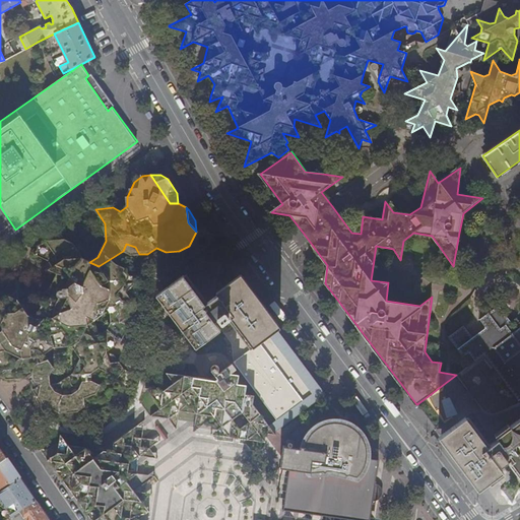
[(35,254),(48,260),(63,260),(72,268),(81,267),(80,258),(71,244),(61,248),(55,241),(50,248),(39,246),(35,254)]
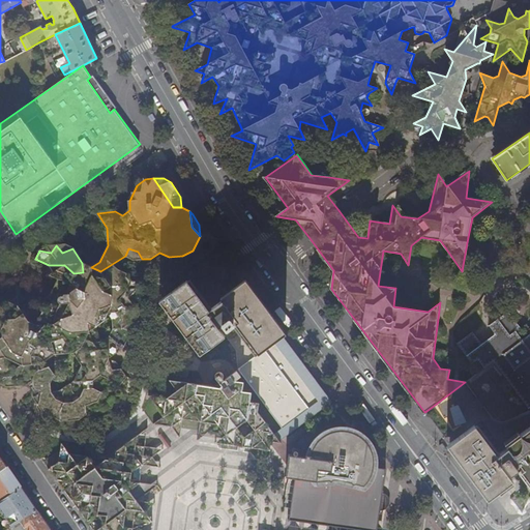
[(0,346),(11,353),(4,358),(4,367),(12,372),(21,366),(29,365),(38,364),(53,354),(70,353),(79,348),(87,332),(104,321),(107,314),(111,305),(110,275),(125,266),(134,268),(142,259),(138,252),(128,248),(125,256),(100,271),(91,267),(83,272),(74,273),(64,265),(49,265),(58,278),(60,272),(76,277),(96,283),(102,292),(95,305),(78,314),(66,346),(51,349),(36,356),(11,343),(1,337),(0,335),(0,346)]
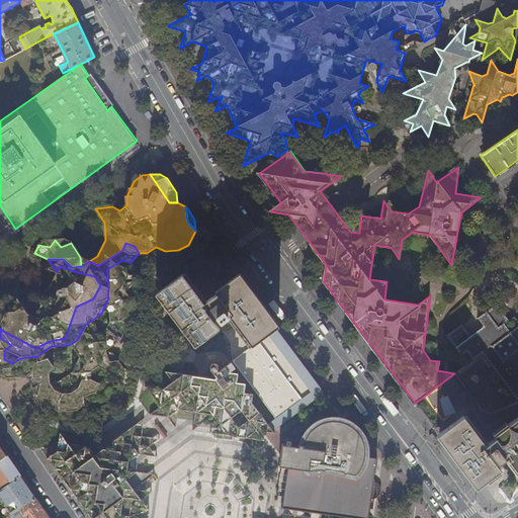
[(102,343),(111,347),(118,342),(126,327),(125,317),(134,312),(142,294),(141,277),(134,267),(131,262),(122,260),(107,269),(108,298),(104,307),(109,314),(109,323),(106,330),(98,336),(102,343)]
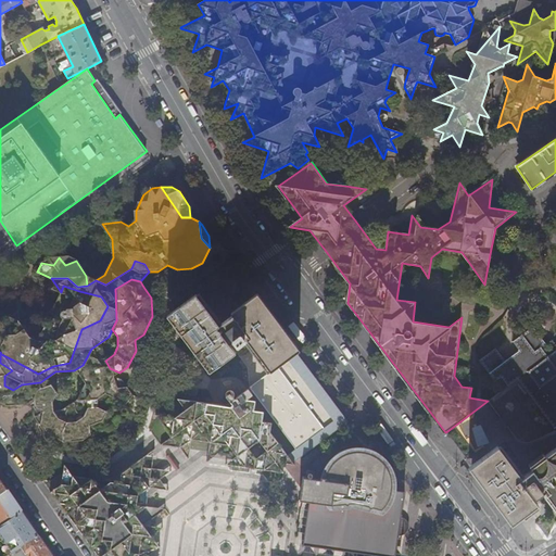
[(16,312),(0,323),(0,352),(1,354),(12,359),(38,374),(53,366),(70,363),(81,329),(100,320),(108,306),(101,297),(79,291),(63,286),(61,292),(52,311),(35,321),(17,323),(16,312)]
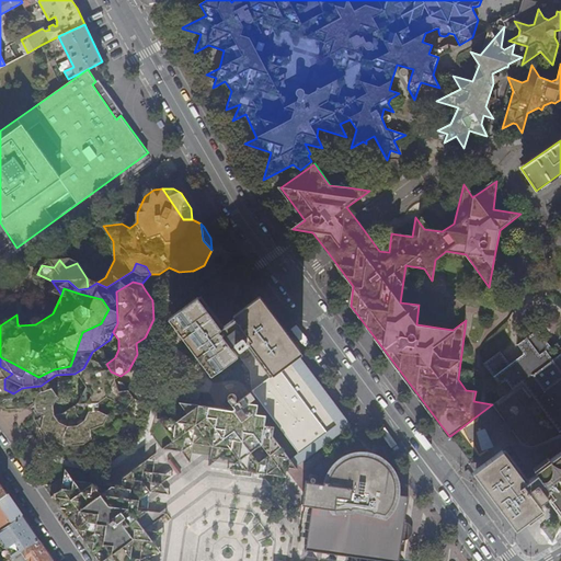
[(171,315),(215,371),(238,354),(250,344),(272,373),(290,359),(298,353),(255,296),(232,313),(235,316),(218,328),(195,296),(171,315)]
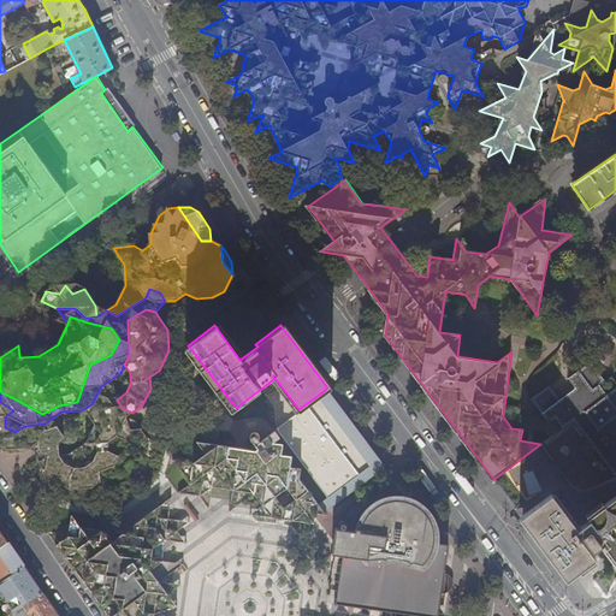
[(534,497),(538,502),(560,486),(584,517),(593,511),(590,507),(610,493),(615,487),(615,380),(611,375),(609,378),(605,381),(591,362),(569,378),(576,388),(560,400),(549,386),(531,400),(548,422),(555,418),(556,419),(549,424),(548,425),(555,434),(552,436),(540,444),(496,478),(519,509),(534,497)]
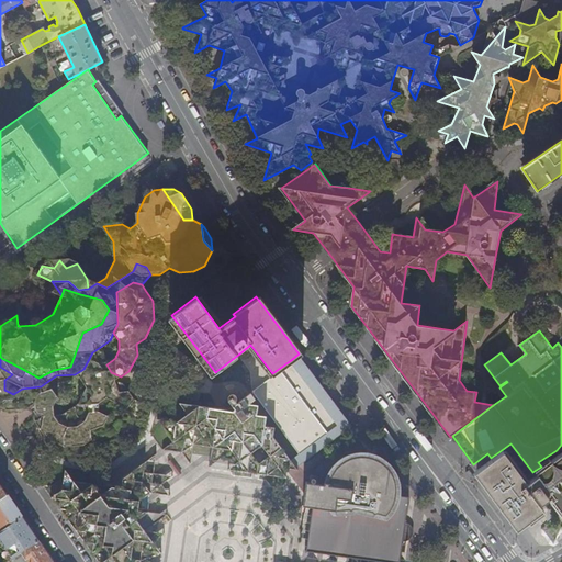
[(339,424),(291,360),(272,373),(250,345),(238,355),(249,369),(253,390),(257,395),(300,452),(301,453),(339,424)]
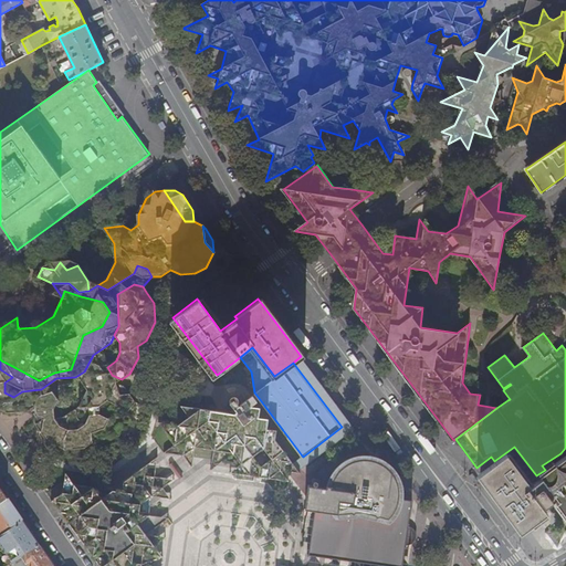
[(93,355),(84,371),(113,385),(122,379),(112,375),(107,367),(102,358),(93,355)]
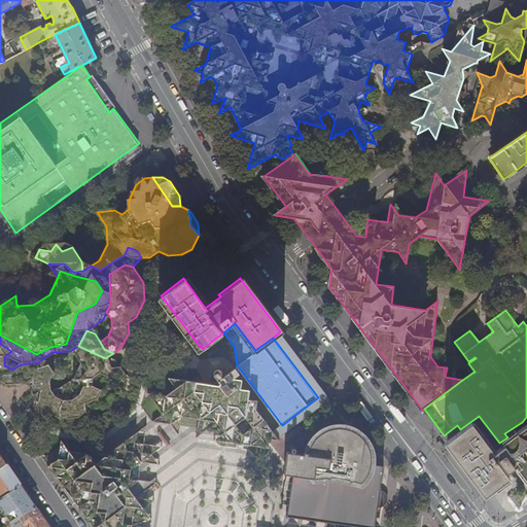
[(325,392),(280,331),(273,338),(318,397),(325,392)]
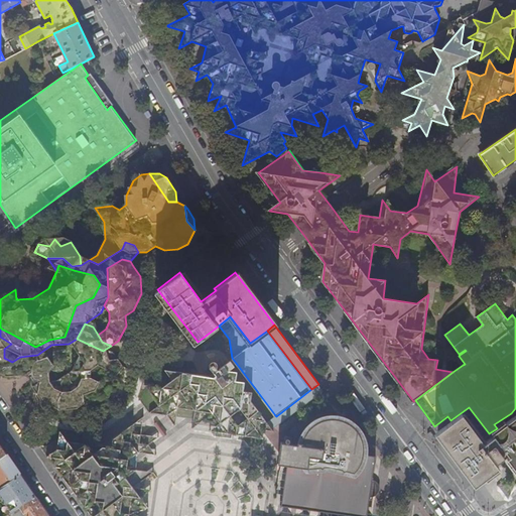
[(0,375),(4,377),(21,376),(29,371),(33,362),(28,356),(20,357),(12,362),(4,358),(4,349),(11,344),(0,337),(0,375)]
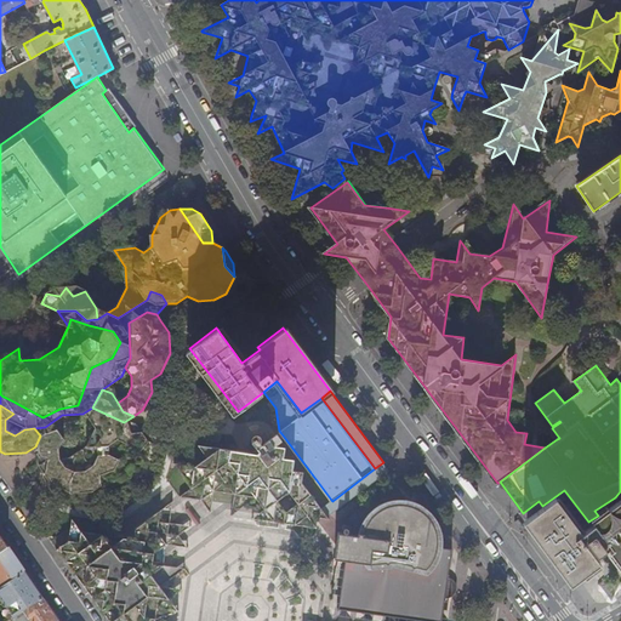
[(83,414),(95,429),(85,449),(67,461),(57,462),(56,451),(45,451),(36,457),(38,468),(41,474),(46,478),(58,480),(57,489),(68,494),(89,493),(98,488),(107,482),(127,480),(138,473),(146,456),(146,445),(135,428),(124,422),(92,408),(83,414)]
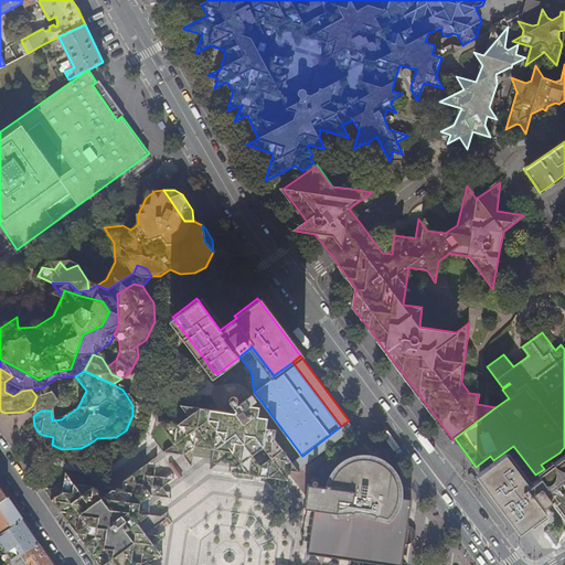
[(32,406),(23,412),(33,416),(41,411),(51,411),(54,401),(51,394),(49,393),(41,388),(31,390),(36,396),(32,406)]
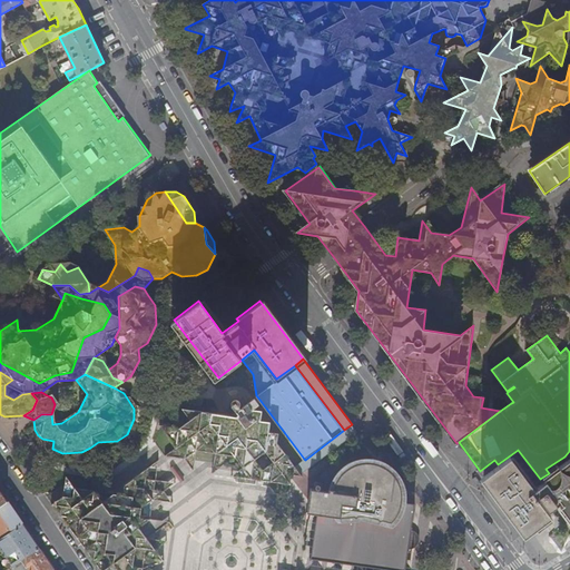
[(261,401),(256,395),(248,402),(252,408),(261,401)]
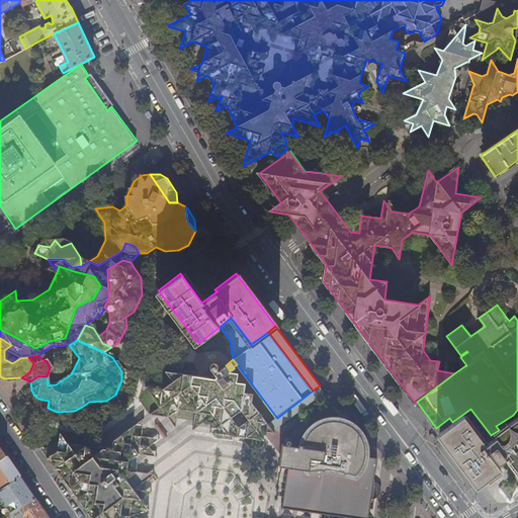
[(274,431),(273,430),(268,423),(229,370),(226,365),(210,376),(165,369),(173,380),(162,387),(145,384),(160,405),(149,413),(176,417),(177,408),(195,411),(192,428),(202,421),(220,423),(234,425),(235,421),(231,416),(241,408),(248,418),(243,422),(243,426),(265,430),(274,431)]
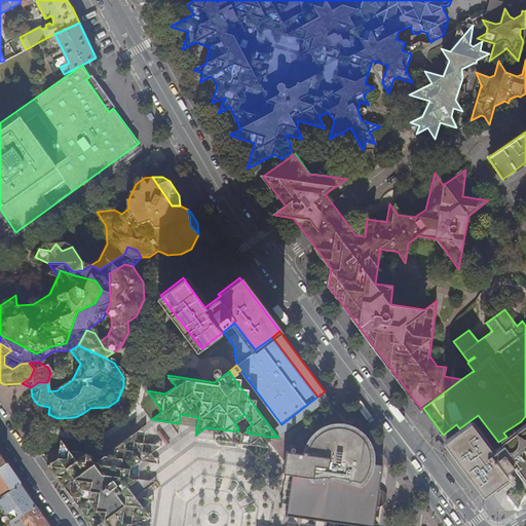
[(330,397),(325,391),(317,397),(282,424),(280,423),(272,429),(277,437),(330,397)]
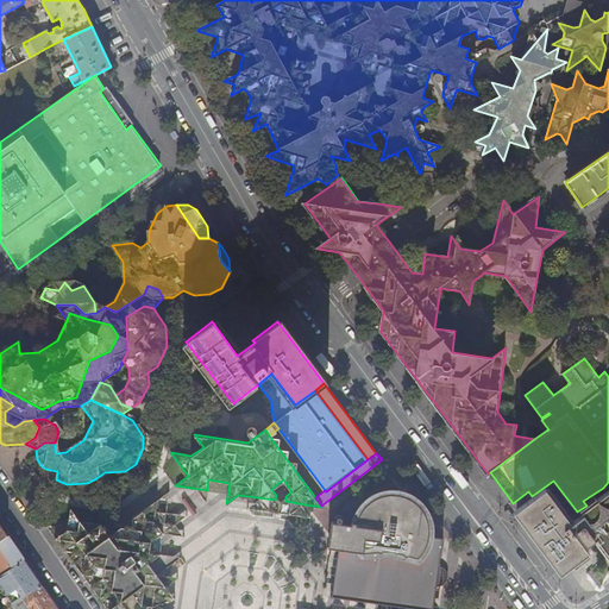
[(45,469),(41,465),(48,476),(56,479),(57,471),(45,469)]
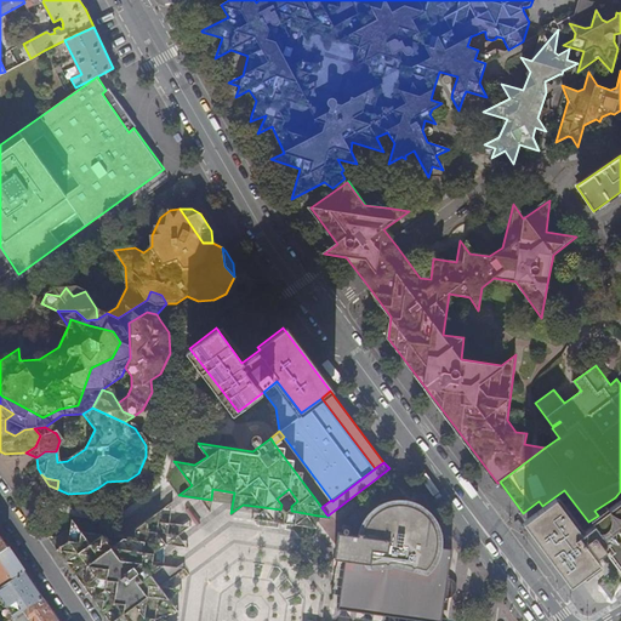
[(608,541),(620,558),(620,505),(617,501),(598,516),(588,522),(564,490),(542,506),(527,518),(574,581),(600,562),(593,552),(594,551),(598,554),(607,548),(603,545),(608,541)]
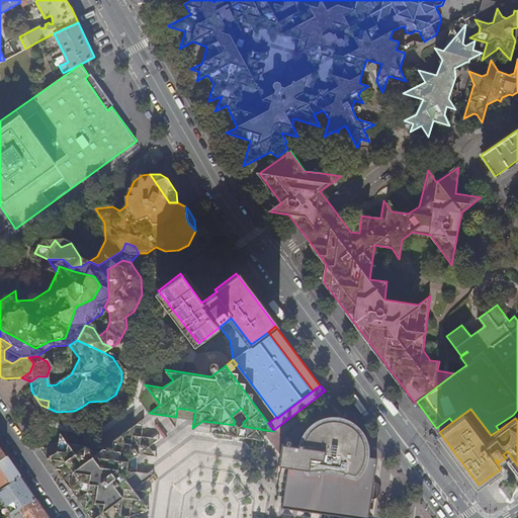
[(285,467),(287,467),(290,468),(286,497),(287,500),(288,503),(292,506),(296,508),(354,510),(369,510),(370,499),(374,499),(378,497),(380,494),(381,491),(381,488),(379,485),(377,483),(373,482),(374,479),(365,477),(366,471),(368,471),(369,470),(370,469),(370,467),(369,466),(367,465),(368,456),(340,417),(331,416),(324,418),(318,420),(312,424),(306,430),(303,435),(300,441),(298,447),(282,444),(279,465),(278,465),(277,472),(285,473),(285,467)]
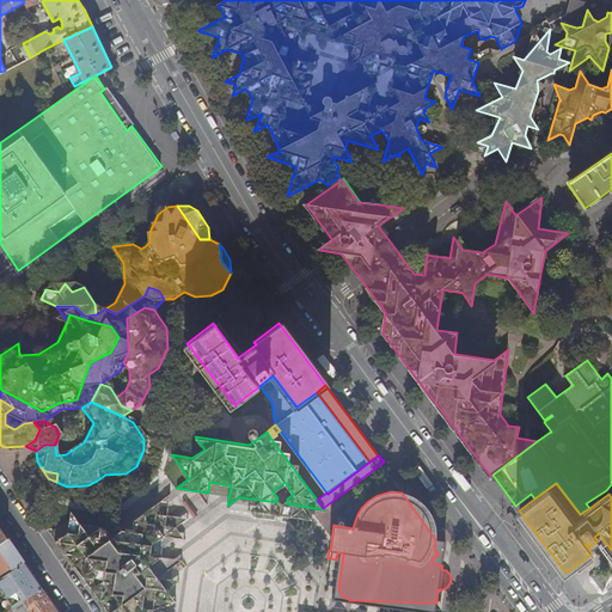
[(435,527),(412,495),(408,494),(402,493),(435,539),(436,530),(435,527)]
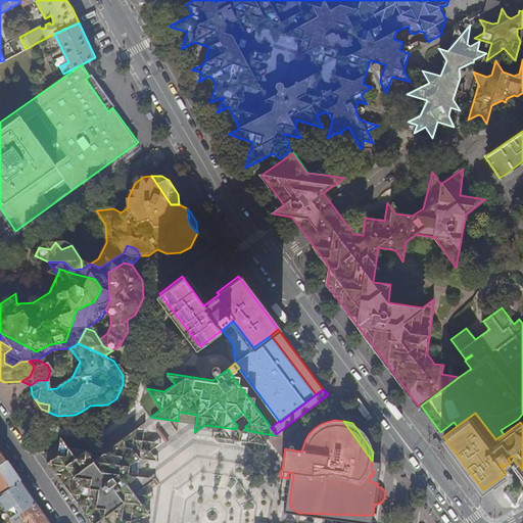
[(266,443),(268,434),(245,430),(245,426),(240,430),(237,425),(236,429),(222,427),(211,434),(266,443)]
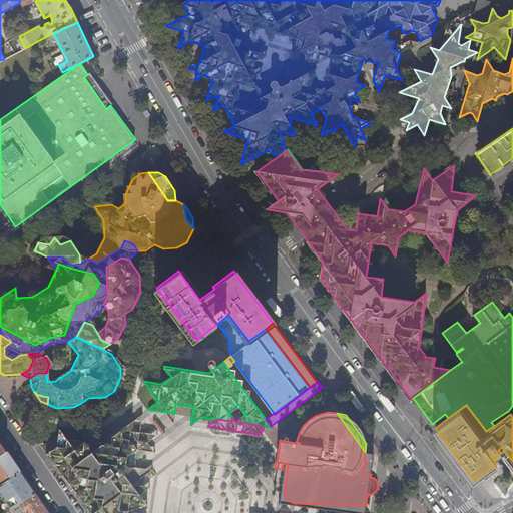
[(89,441),(66,437),(63,455),(59,458),(89,499),(124,473),(121,468),(122,463),(134,465),(127,455),(147,440),(132,420),(112,435),(110,444),(101,442),(96,435),(89,441)]
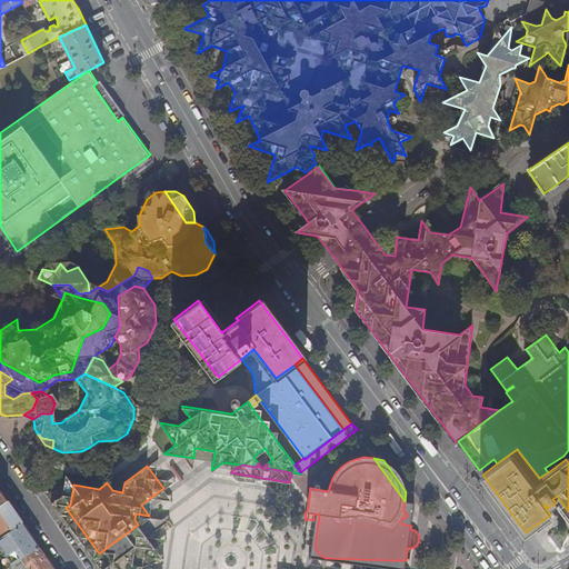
[(100,568),(110,568),(107,565),(147,536),(138,525),(99,553),(66,508),(70,505),(73,485),(66,476),(63,495),(45,492),(61,516),(100,568)]
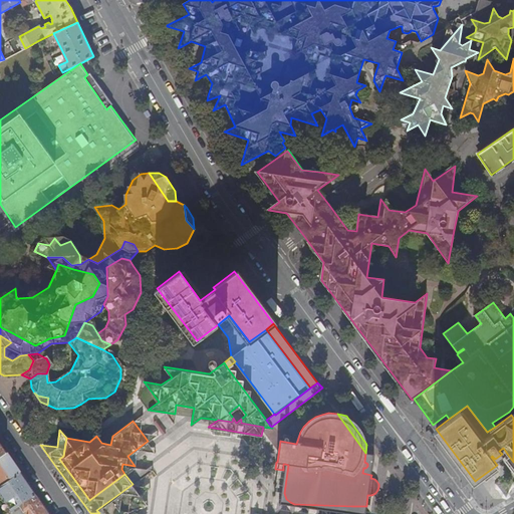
[(0,486),(20,472),(6,452),(0,456),(0,486)]
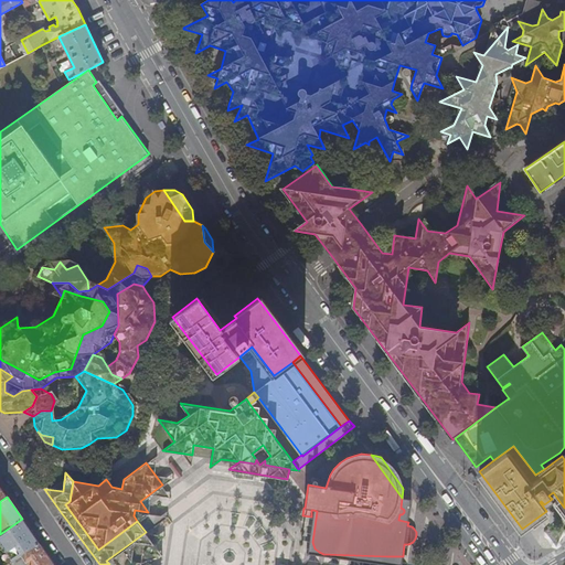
[(411,499),(402,498),(401,508),(403,509),(404,510),(404,512),(403,513),(402,514),(400,514),(398,520),(408,522),(411,499)]
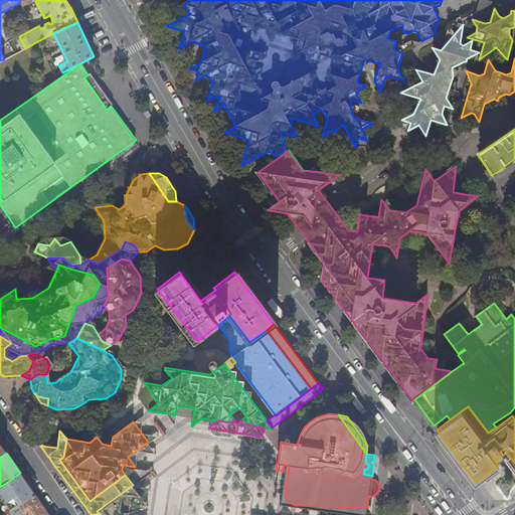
[(286,465),(281,501),(285,506),(353,514),(365,514),(367,507),(352,507),(295,505),(291,503),(287,500),(286,497),(285,494),(289,466),(286,465)]
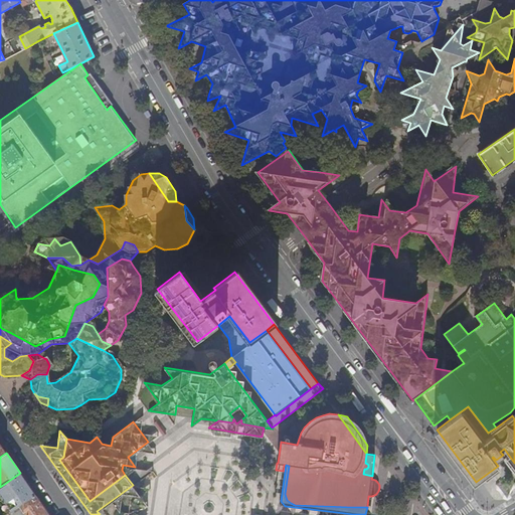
[(35,495),(20,473),(0,487),(0,495),(11,511),(35,495)]
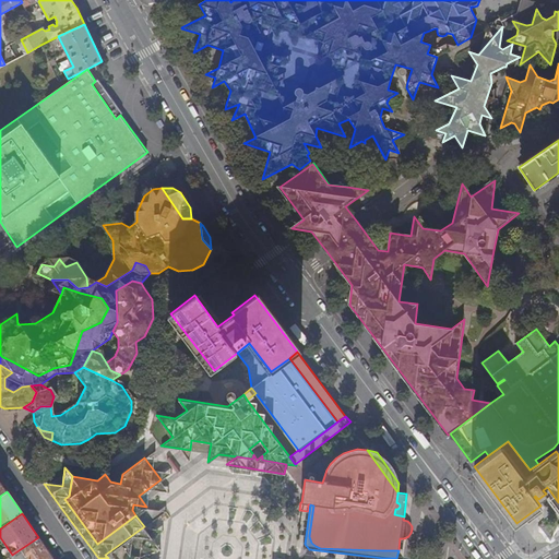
[(548,542),(554,540),(558,527),(558,524),(557,522),(540,523),(538,528),(548,542)]
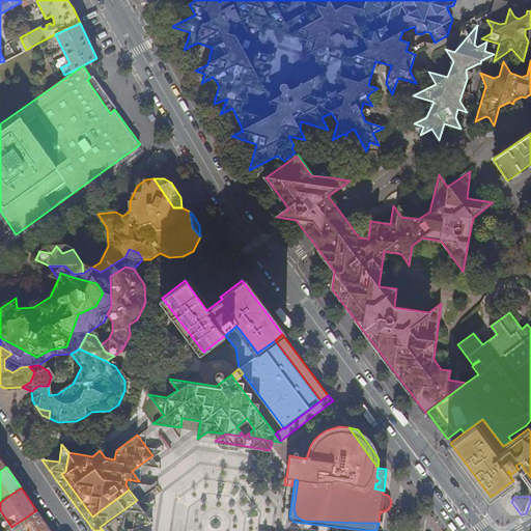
[(103,530),(137,530),(141,528),(134,518),(152,521),(137,500),(100,527),(103,530)]
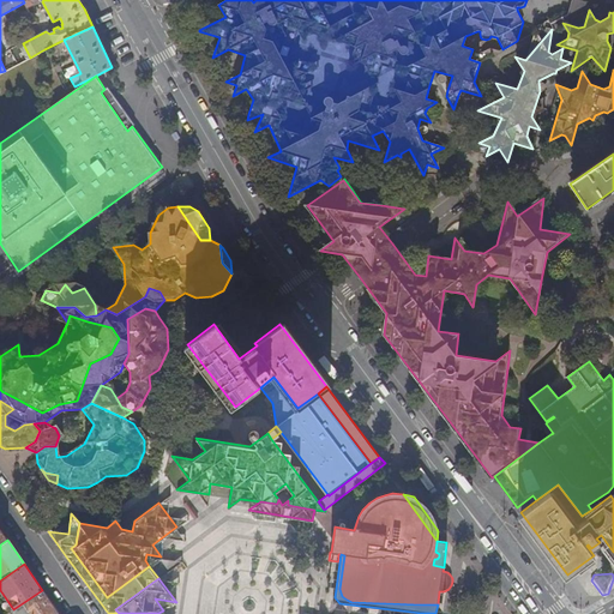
[(6,613),(13,609),(0,590),(0,600),(1,603),(0,603),(0,608),(4,613),(6,613)]
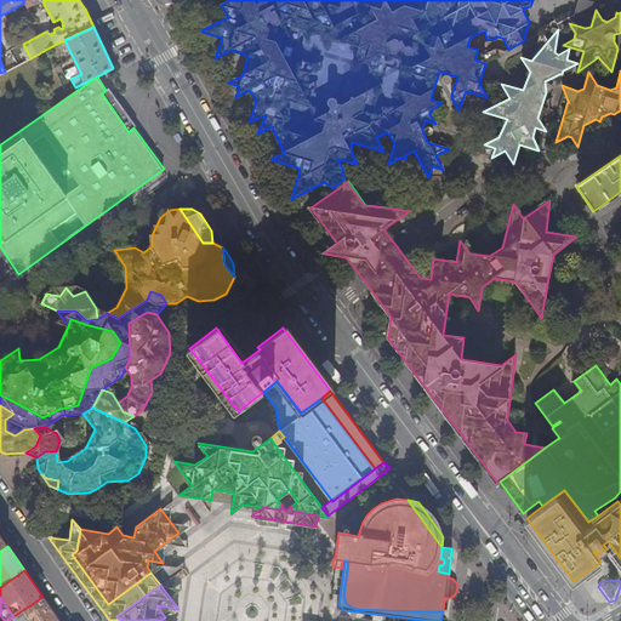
[(58,620),(43,597),(13,616),(6,620),(12,620),(13,620),(12,620),(58,620)]
